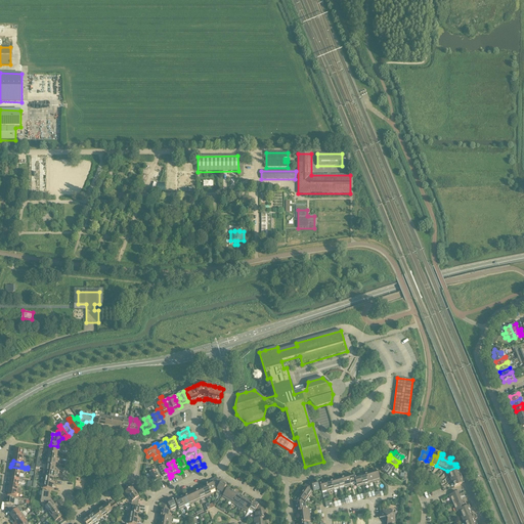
[(385,462),(383,465),(392,471),(393,472),(397,467),(396,466),(388,461),(386,464),(385,462)]
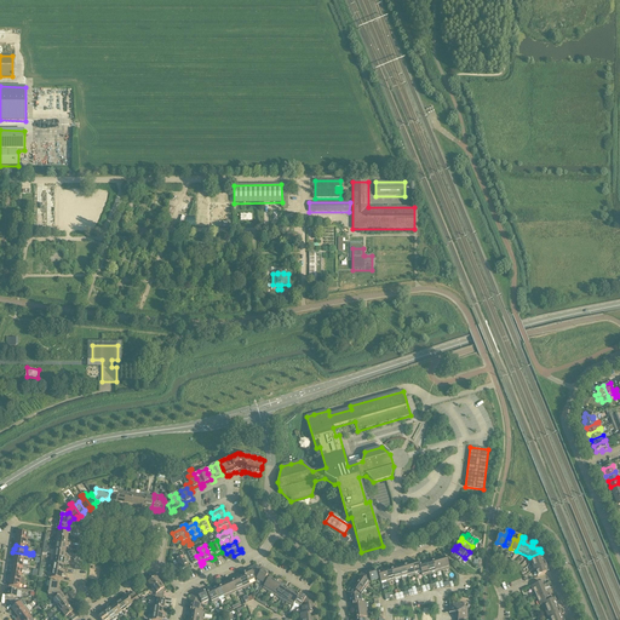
[(464,557),(453,550),(452,552),(453,554),(451,557),(460,563),(464,557)]
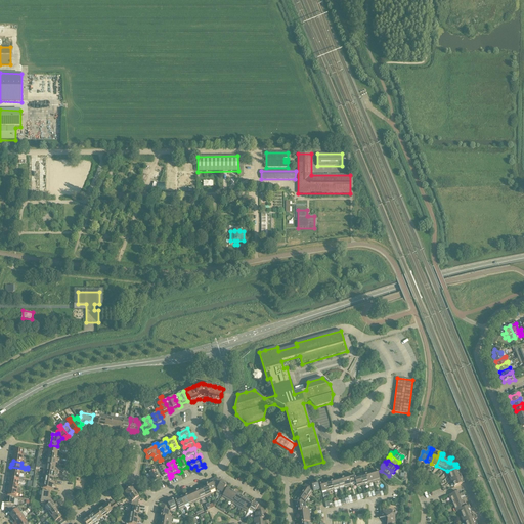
[(161,472),(157,474),(159,480),(160,482),(163,481),(162,478),(169,475),(166,470),(164,466),(159,468),(161,472)]
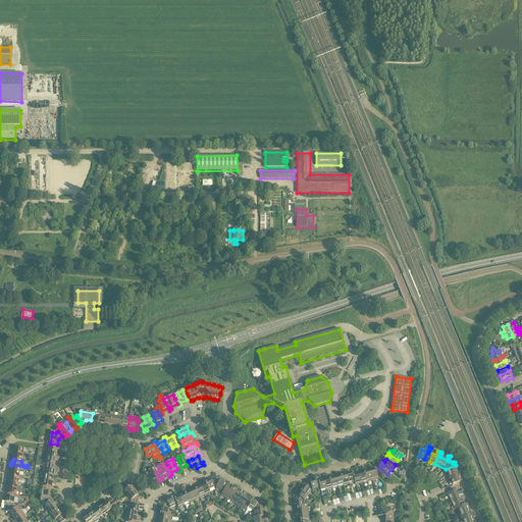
[(459,464),(456,465),(446,469),(451,480),(463,475),(462,473),(461,473),(458,474),(455,468),(459,467),(459,466),(459,464)]
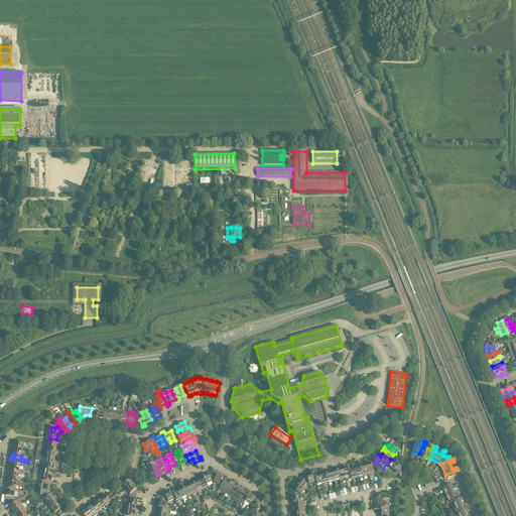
[(154,467),(152,463),(147,465),(149,470),(144,472),(147,477),(156,473),(154,467)]
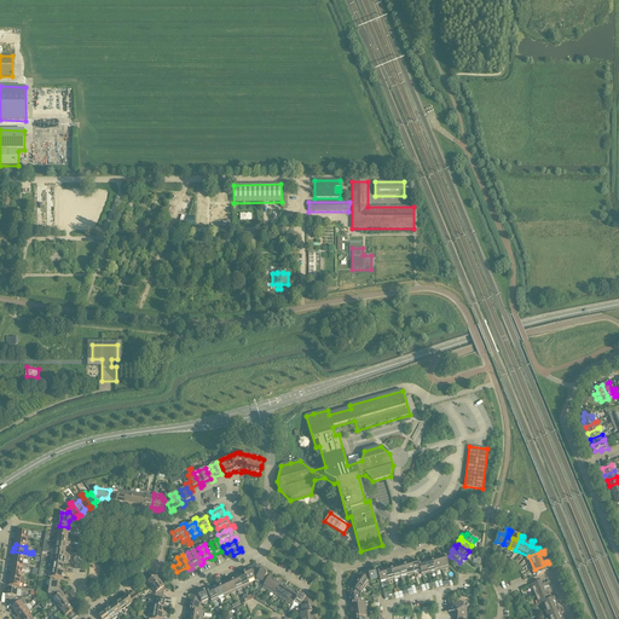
[(438,557),(441,570),(449,568),(446,557),(441,559),(441,556),(438,557)]
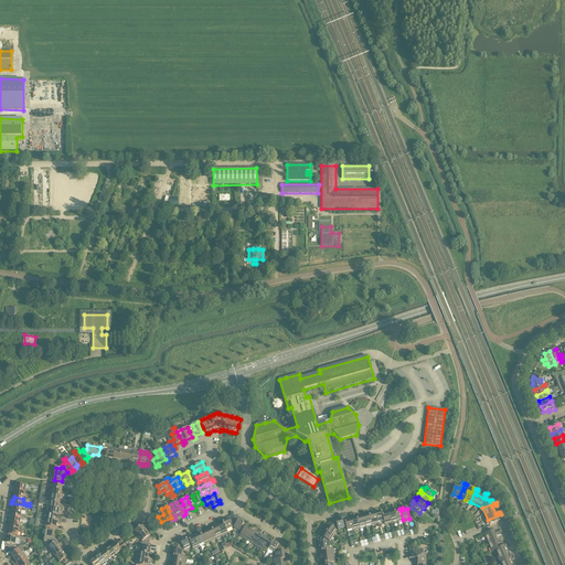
[(382,515),(383,515),(382,512),(379,513),(377,511),(375,512),(379,524),(384,522),(382,515)]
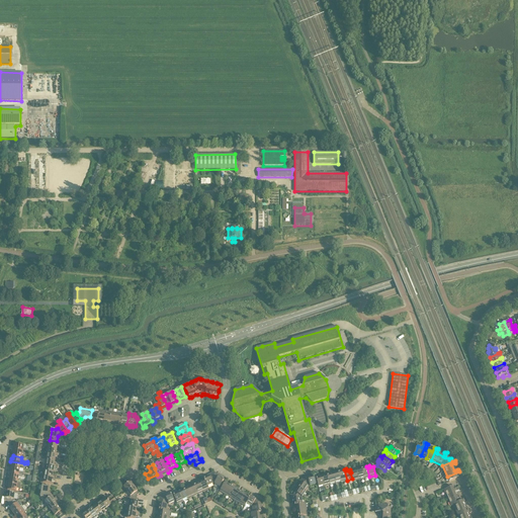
[(364,479),(361,469),(358,470),(358,468),(355,469),(358,480),(364,479)]
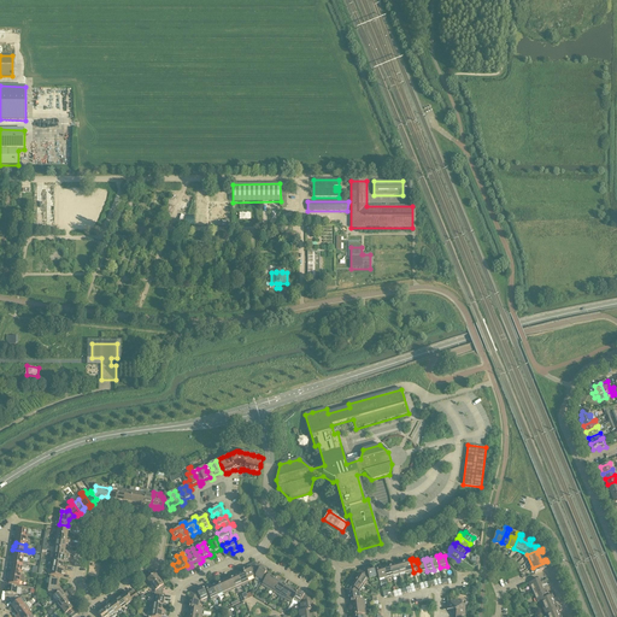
[(413,573),(410,559),(406,560),(406,562),(403,563),(406,574),(413,573)]
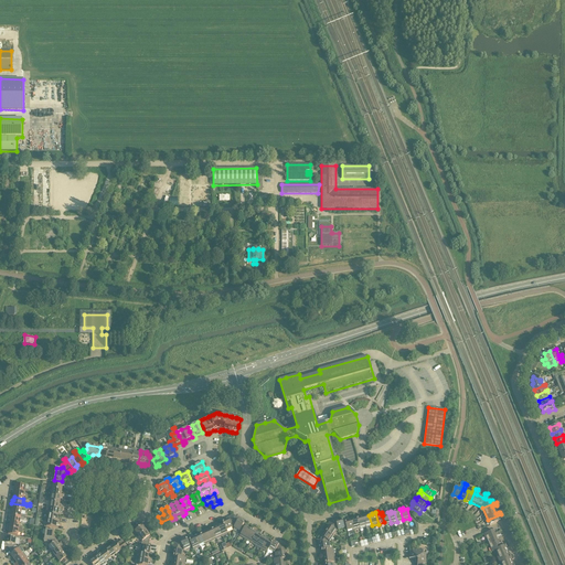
[(385,514),(383,515),(382,515),(384,522),(385,525),(391,523),(387,512),(385,512),(385,514)]
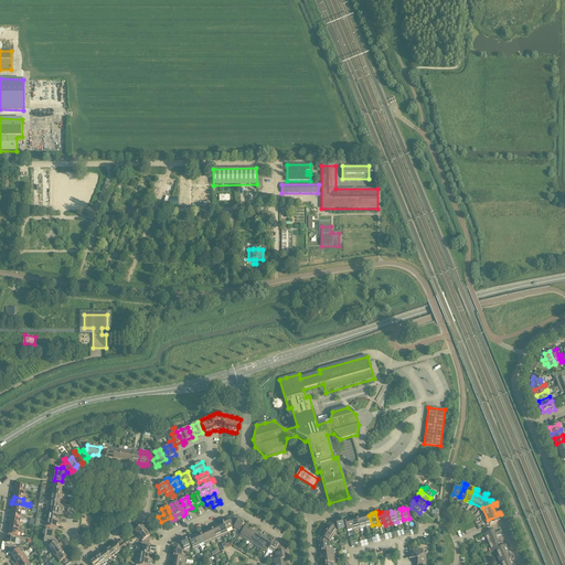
[(365,514),(362,515),(365,528),(372,525),(369,515),(366,516),(365,514)]
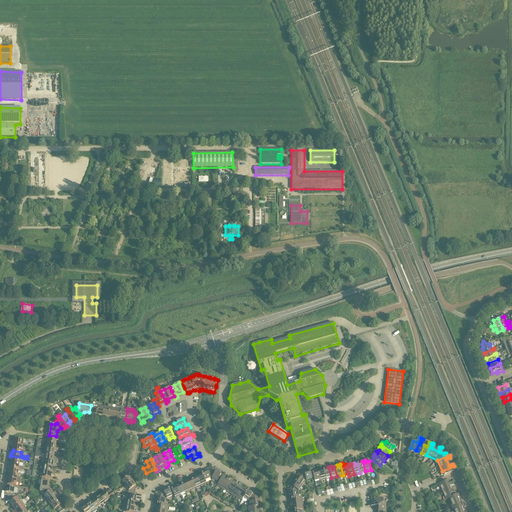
[(455,467),(454,466),(442,471),(444,476),(452,473),(450,470),(454,468),(455,467)]
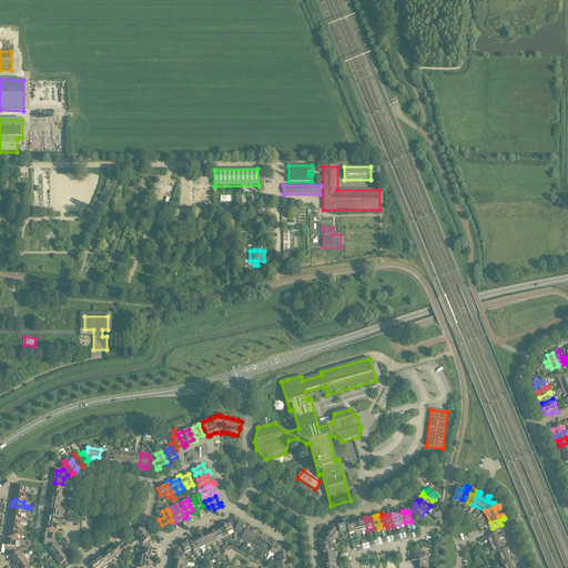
[(234,528),(235,518),(226,521),(226,524),(223,525),(224,527),(225,527),(227,533),(233,530),(233,528),(234,528)]
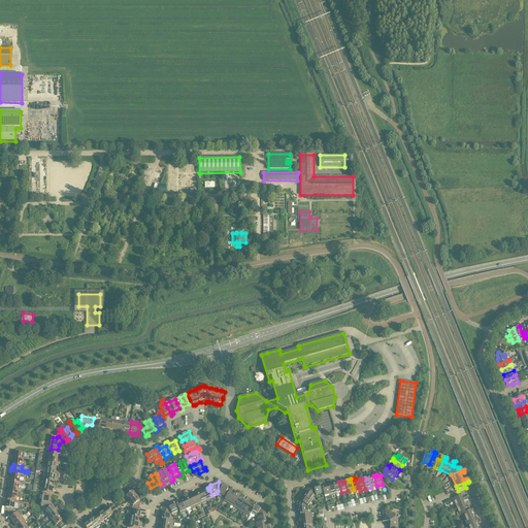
[(219,482),(218,491),(220,491),(219,493),(224,496),(228,489),(225,488),(226,486),(219,482)]
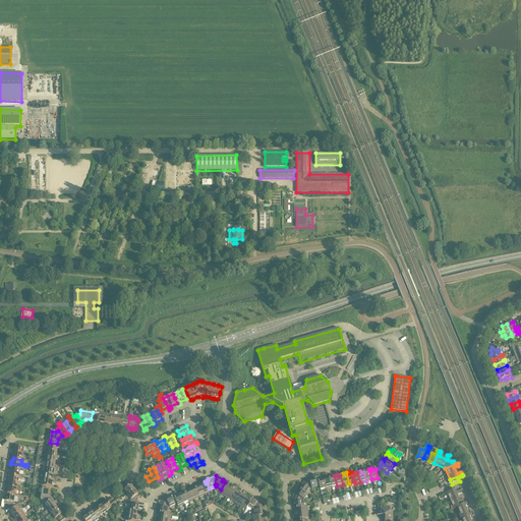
[(337,486),(334,475),(332,476),(332,478),(329,478),(332,487),(337,486)]
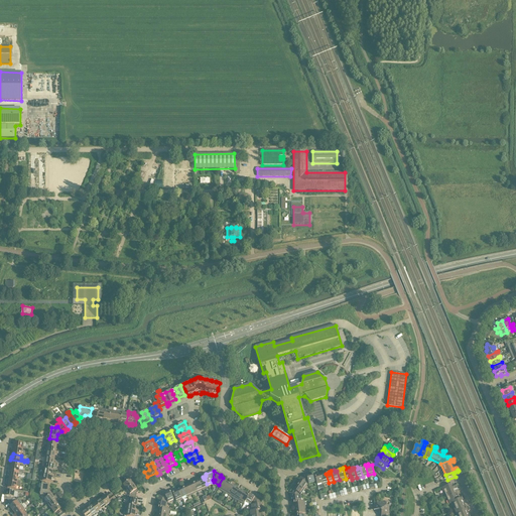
[(308,474),(301,476),(306,483),(308,483),(308,484),(314,483),(312,475),(309,476),(308,474)]
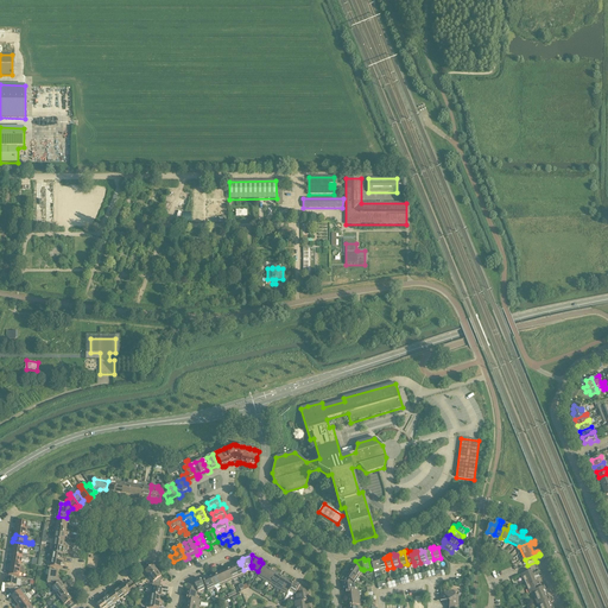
[(374,562),(371,563),(375,577),(381,575),(380,571),(377,558),(374,559),(374,562)]
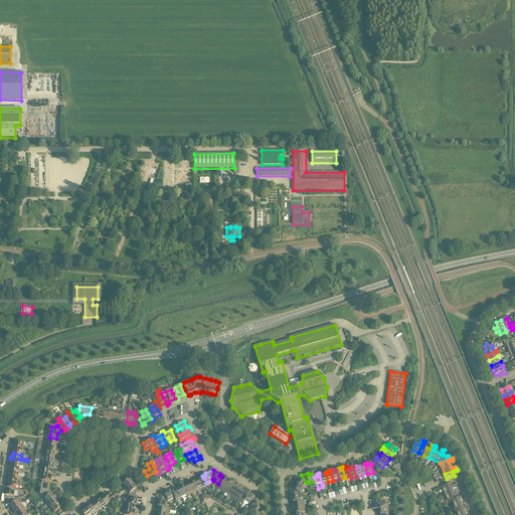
[(322,473),(319,473),(322,484),(328,482),(325,473),(323,474),(322,473)]
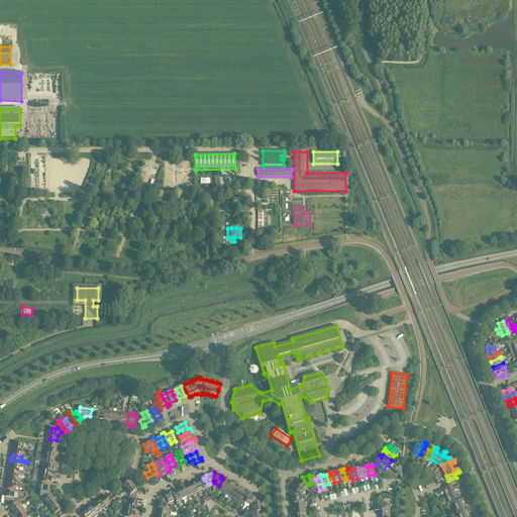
[(307,484),(302,477),(298,483),(300,484),(298,487),(305,491),(308,486),(306,485),(307,484)]
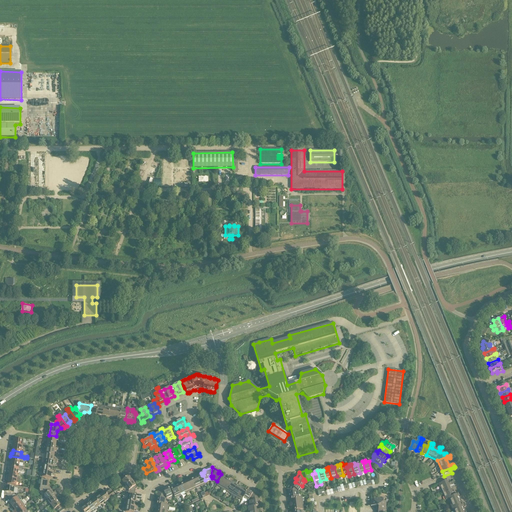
[(125,486),(132,481),(127,473),(122,477),(123,480),(122,481),(125,486)]
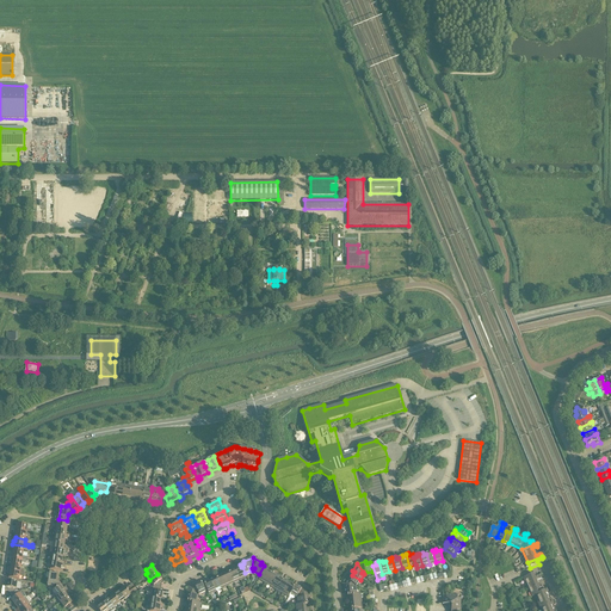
[(238,567),(235,568),(240,580),(247,576),(245,573),(242,567),(241,567),(239,568),(238,567)]
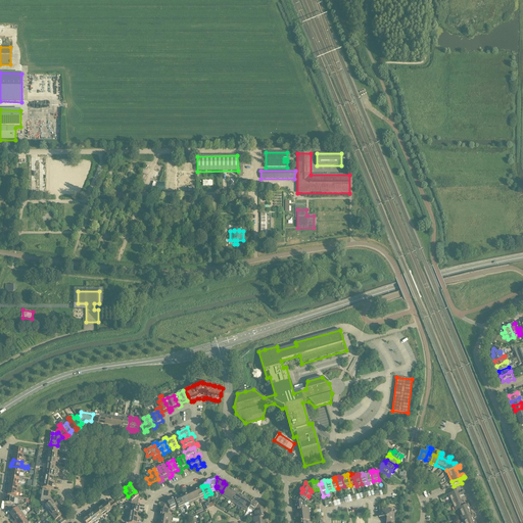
[(199,489),(196,490),(200,498),(205,496),(201,486),(198,487),(199,489)]
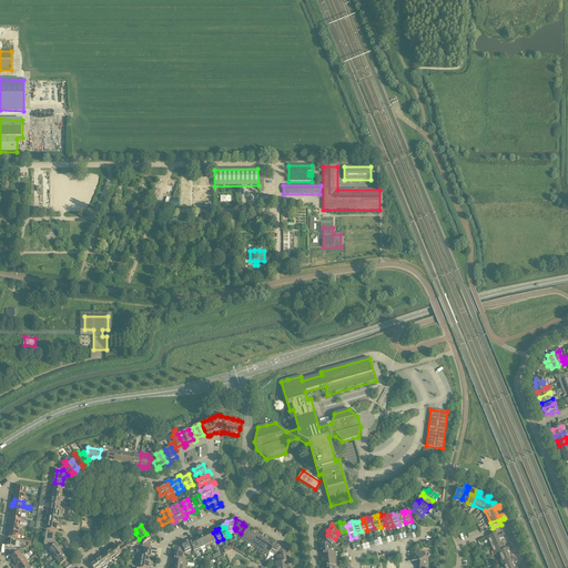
[(246,541),(252,533),(249,531),(250,529),(247,528),(241,538),(246,541)]
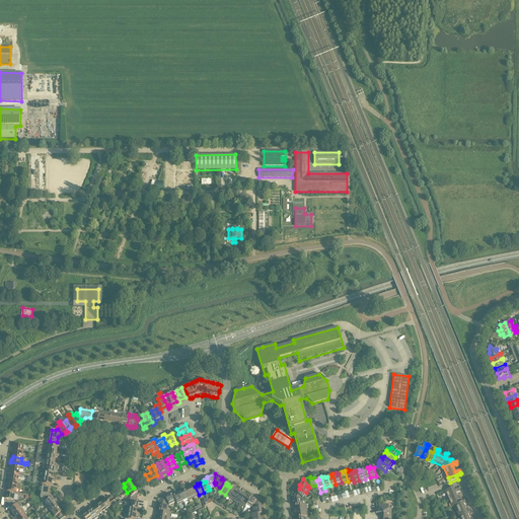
[(47,501),(52,498),(49,493),(50,488),(43,486),(41,498),(45,499),(47,501)]
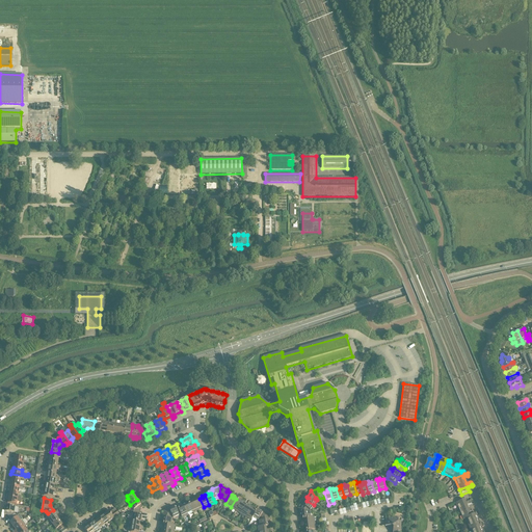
[(204,507),(200,499),(196,500),(196,499),(193,500),(198,510),(204,507)]
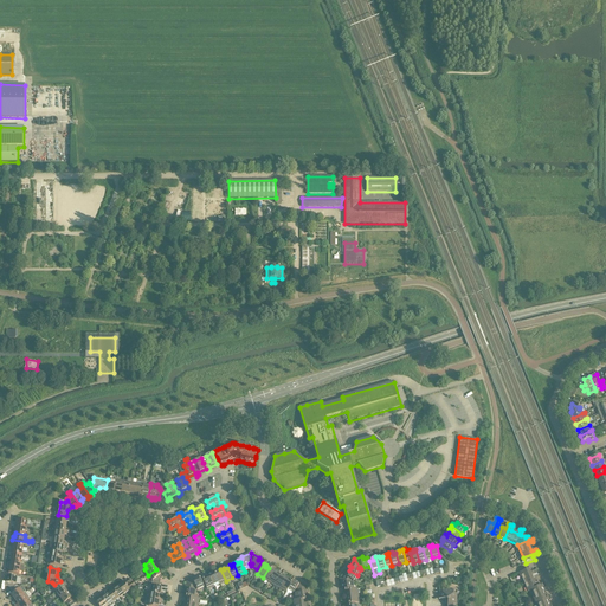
[(272,571),(269,568),(263,578),(269,581),(276,571),(274,568),(272,571)]
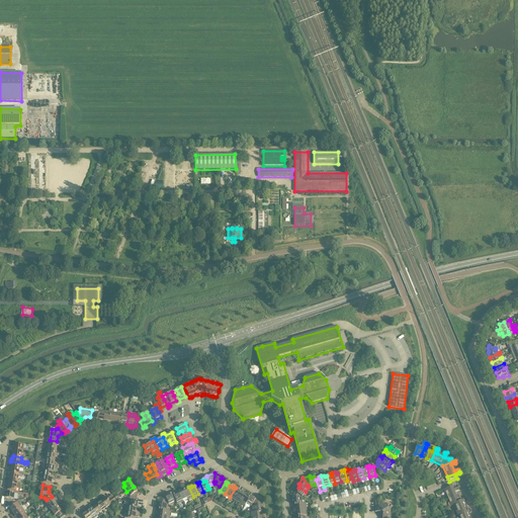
[(134,487),(126,492),(131,496),(130,498),(137,499),(137,496),(140,494),(134,487)]
